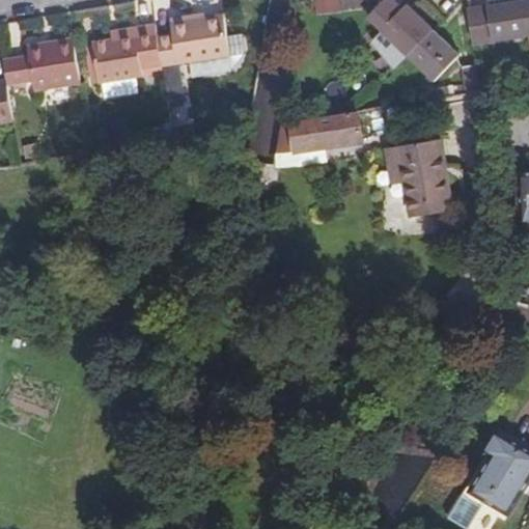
[(314,0),(317,17),(342,14),(340,0),(314,0)]
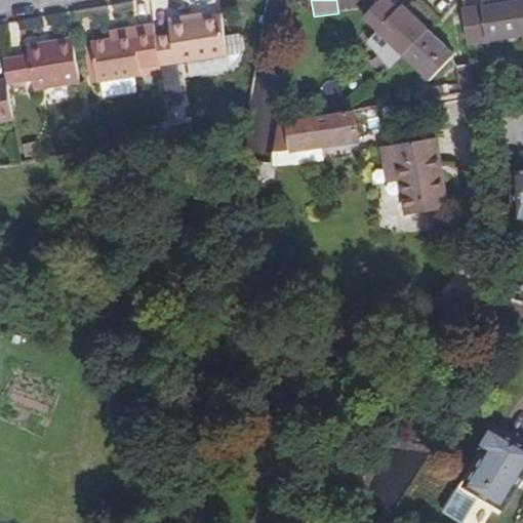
[(449,55),(398,7),(395,10),(384,0),(377,0),(361,18),(427,80),(449,55)]
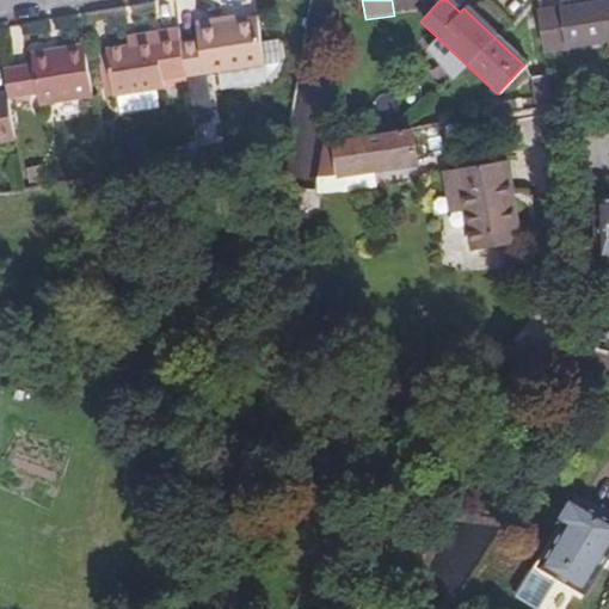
[(608,44),(600,1),(560,8),(560,12),(542,13),(548,50),(567,48),(567,50),(608,44)]
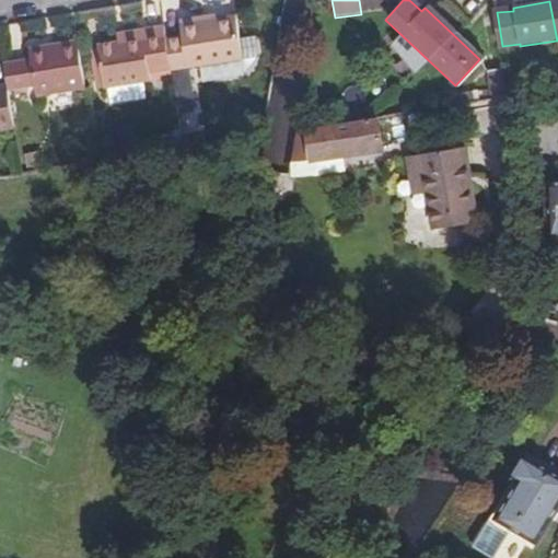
[(167,70),(173,106),(190,103),(185,70),(241,61),(233,15),(177,24),(179,35),(162,37),(167,70)]
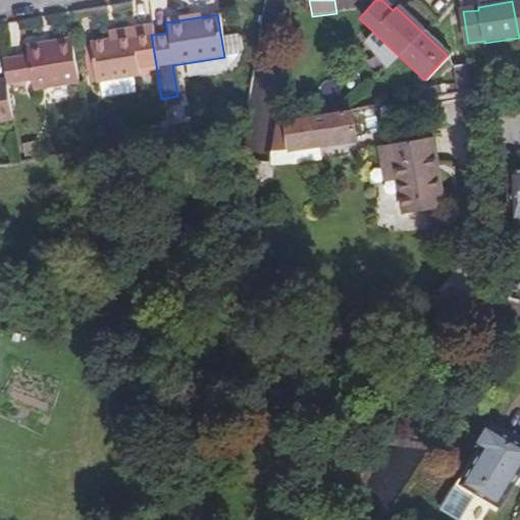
[(151,35),(150,23),(127,27),(128,34),(106,38),(87,40),(87,42),(93,79),(93,82),(135,75),(135,67),(156,65),(151,35)]
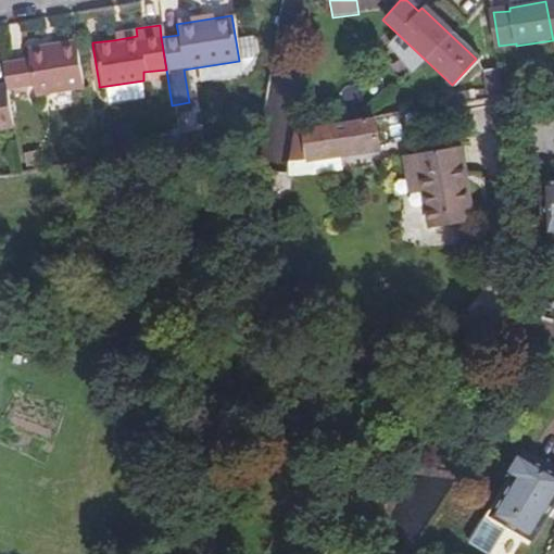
[(137,36),(136,28),(112,32),(113,40),(137,36)]
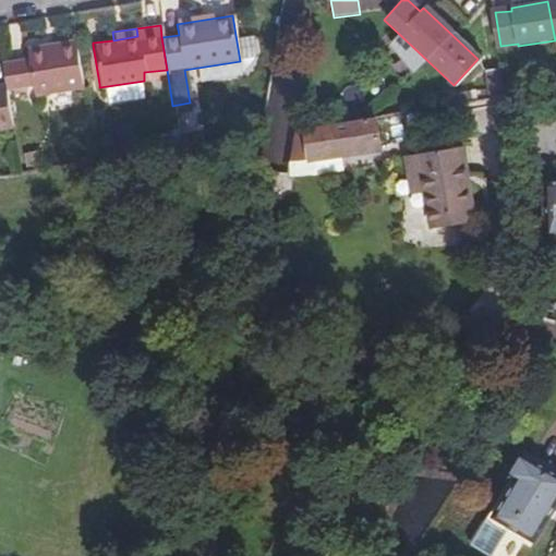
[(26,58),(1,62),(4,84),(5,89),(29,86),(31,95),(81,87),(73,48),(72,40),(25,46),(26,58)]
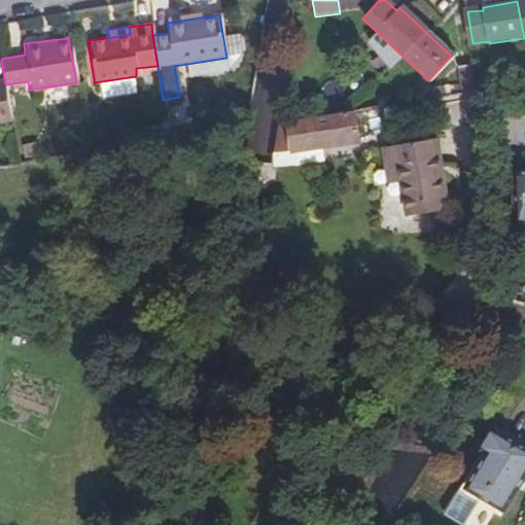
[(69,45),(76,82),(94,79),(88,42),(69,45)]
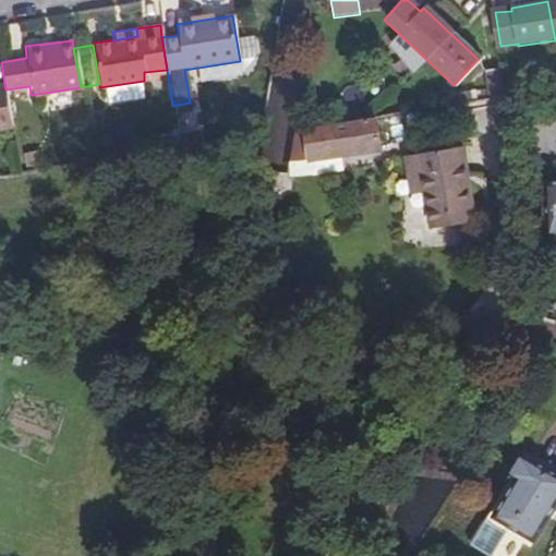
[(0,127),(11,125),(5,89),(4,84),(0,84),(0,127)]
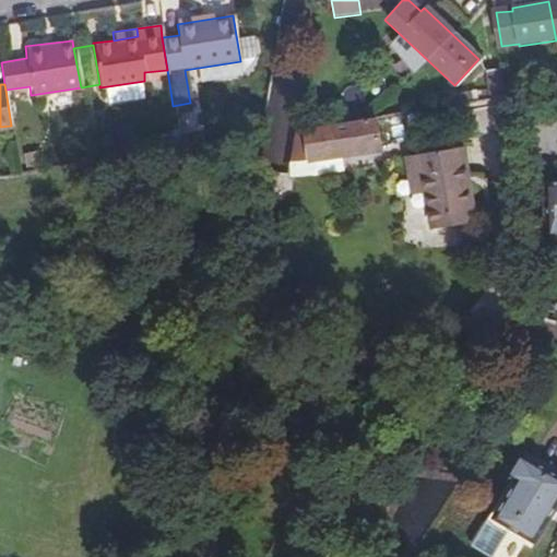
[(429,111),(411,116),(414,127),(433,123),(429,111)]
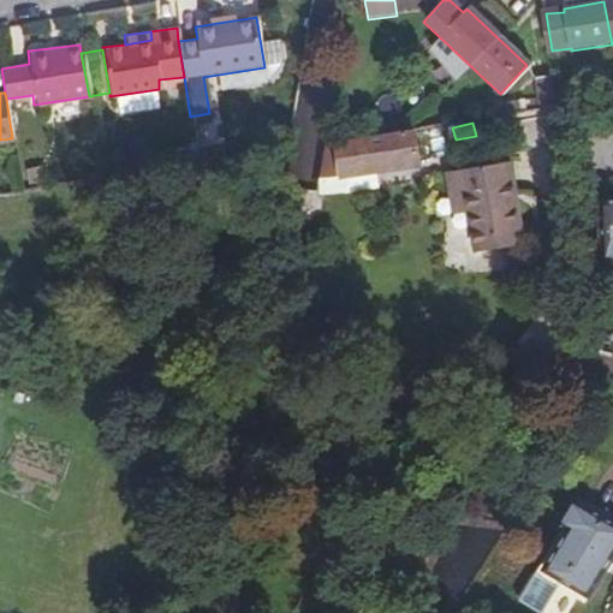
[(415,129),(396,132),(337,141),(343,177),(421,165),(415,129)]
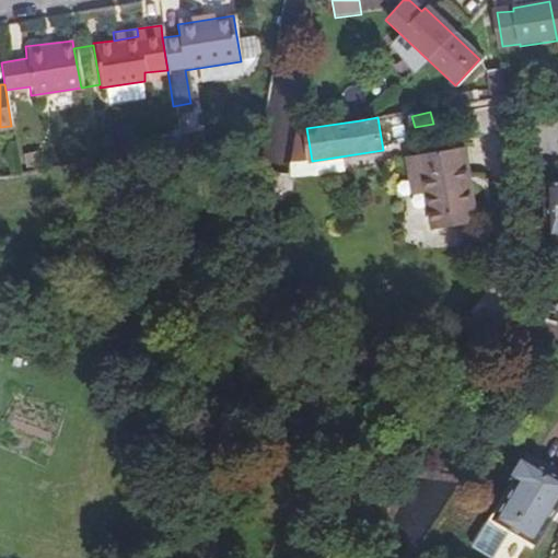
[(193,149),(200,147),(198,137),(190,138),(193,149)]
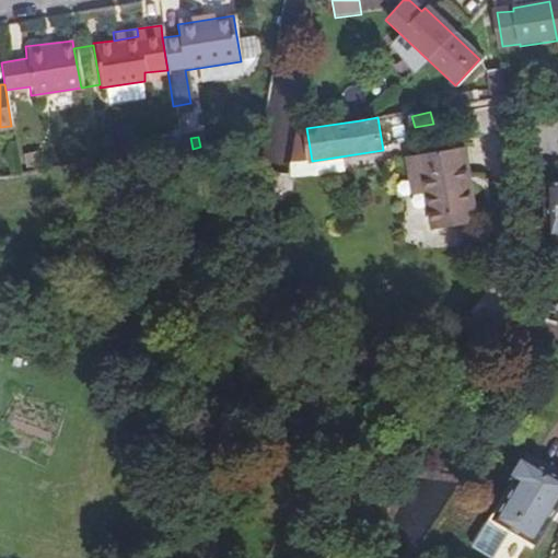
[(179,150),(193,149),(190,138),(177,139),(179,150)]
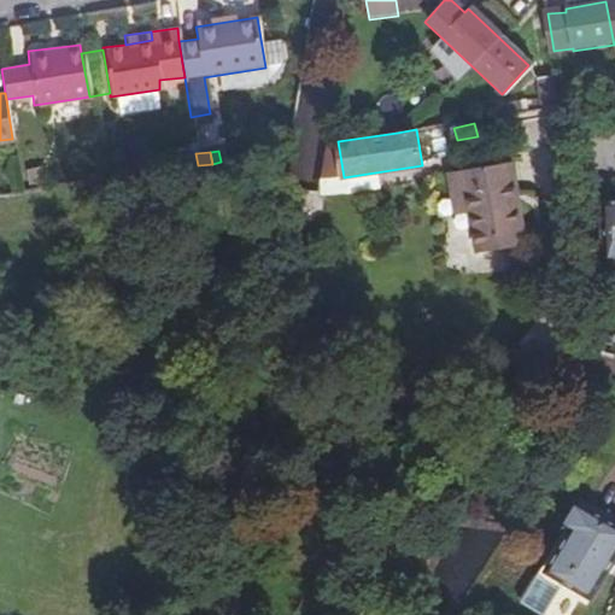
[(474,210),(461,211),(447,212),(449,274),(519,273),(516,245),(527,242),(513,163),(455,174),(457,192),(470,191),(474,210)]
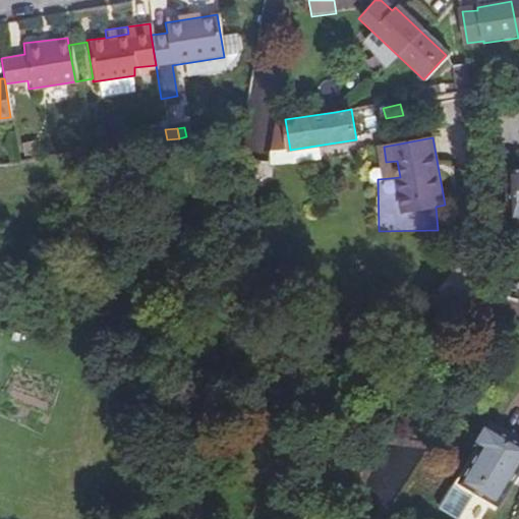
[(386,162),(389,178),(400,177),(397,161),(386,162)]
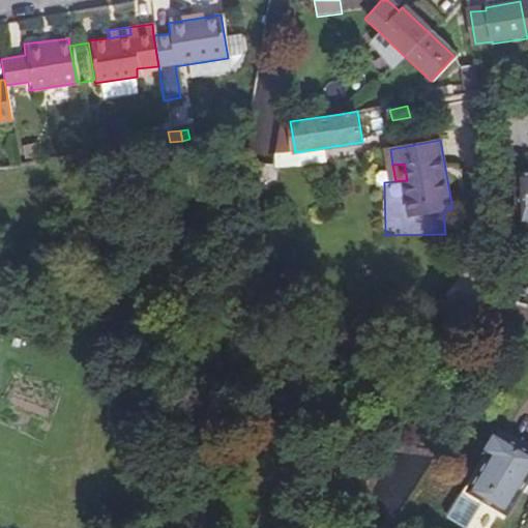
[(527,174),(514,175),(516,227),(527,226),(527,174)]
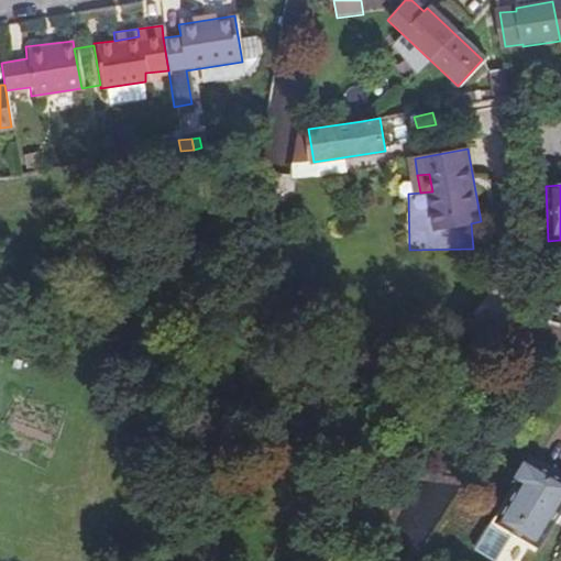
[(560,507),(560,491),(521,469),(510,488),(515,494),(492,532),(531,556),(560,507)]
